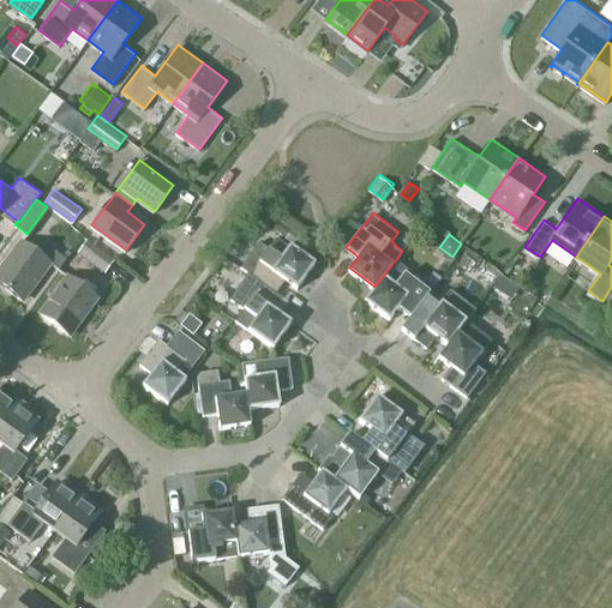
[(263,281),(277,290),(286,278),(298,287),(316,262),(291,244),(289,245),(277,235),(269,246),(259,240),(241,265),(250,271),(263,281)]
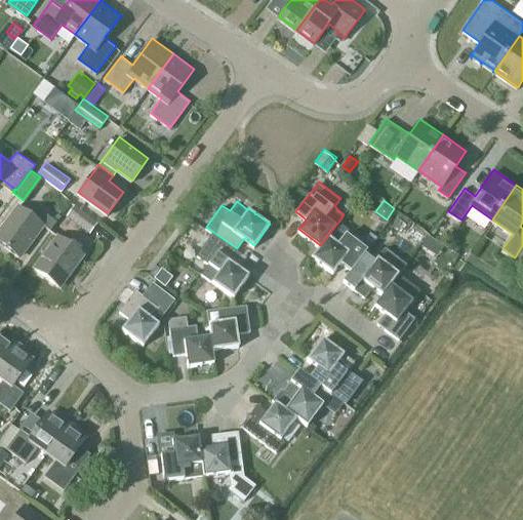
[(57,220),(36,203),(30,211),(19,204),(0,231),(0,240),(18,255),(43,224),(50,229),(57,220)]
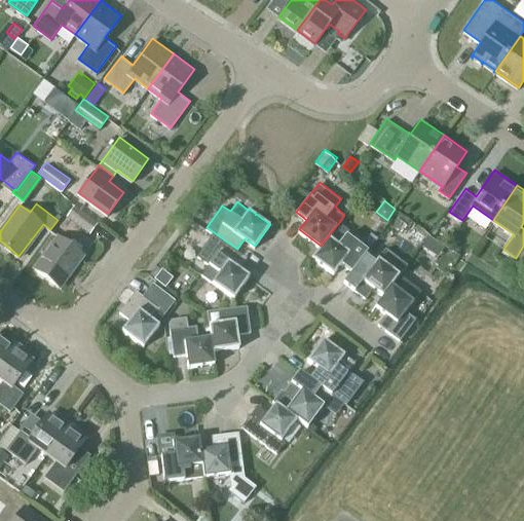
[(90,231),(98,221),(75,203),(67,214),(90,231)]
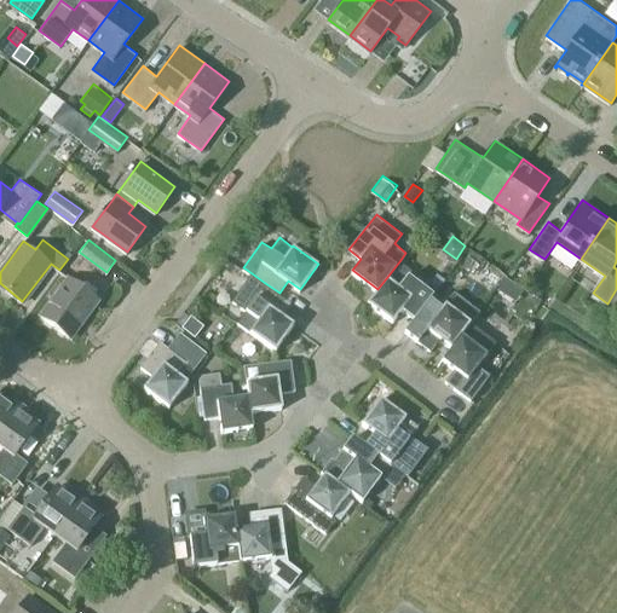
[(413,269),(401,260),(387,277),(378,289),(368,301),(393,321),(403,308),(415,318),(425,305),(431,296),(433,293),(409,273),(413,269)]
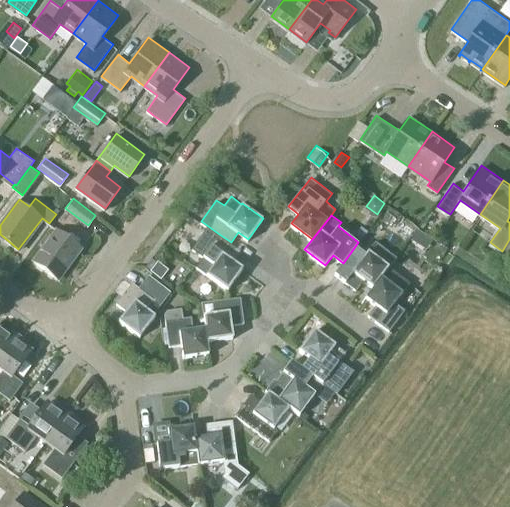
[(408,237),(417,225),(407,218),(398,230),(408,237)]
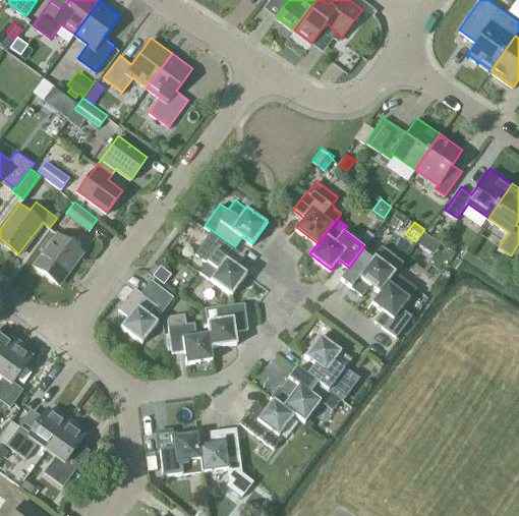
[(234,247),(235,246),(223,238),(212,230),(196,251),(208,261),(218,268),(211,278),(232,294),(247,272),(237,265),(245,253),(234,247)]
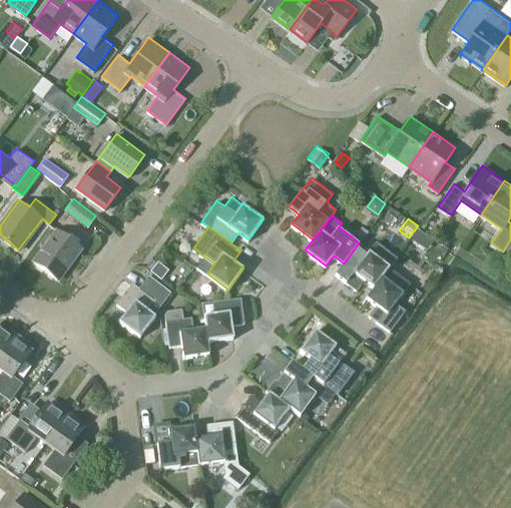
[(57,278),(81,245),(58,228),(34,261),(57,278)]
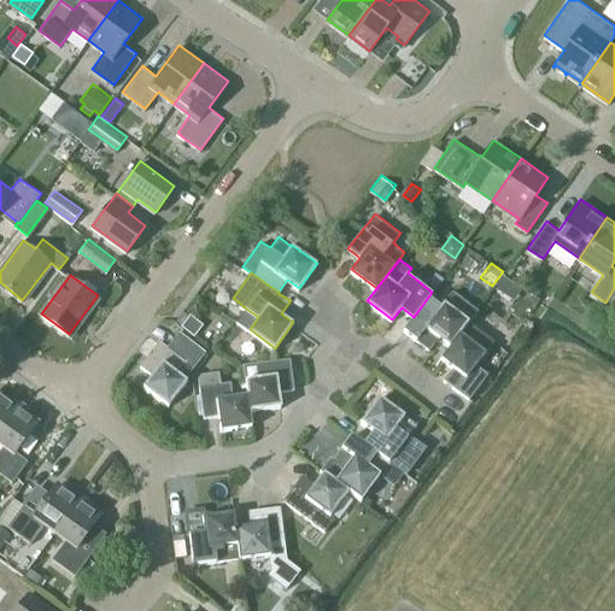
[(479,309),(454,288),(441,305),(429,295),(423,304),(414,317),(404,329),(429,348),(438,336),(450,346),(461,333),(470,319),(479,309)]
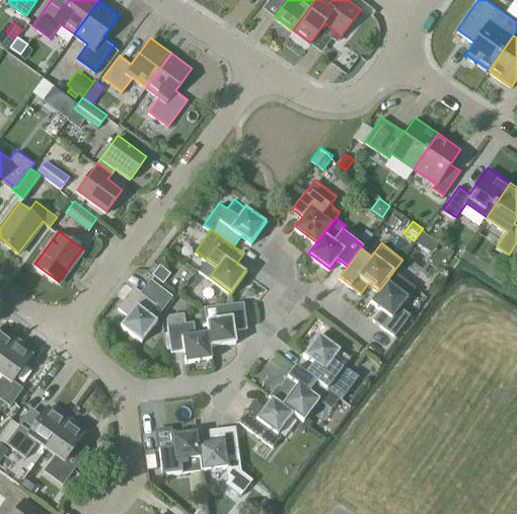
[(164,281),(171,271),(160,263),(153,272),(164,281)]
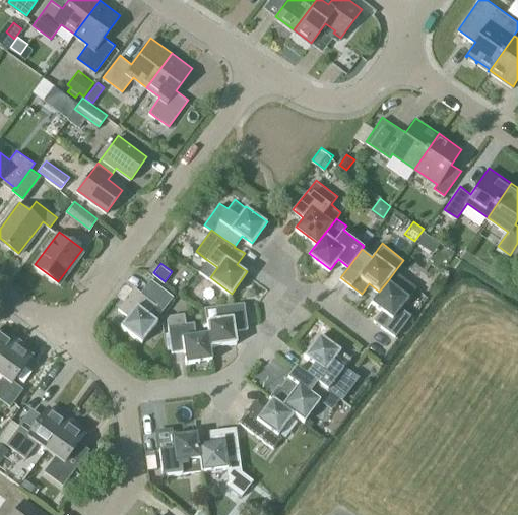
[(416,285),(396,269),(388,280),(379,292),(372,302),(382,309),(374,319),(395,335),(411,314),(401,307),(416,285)]
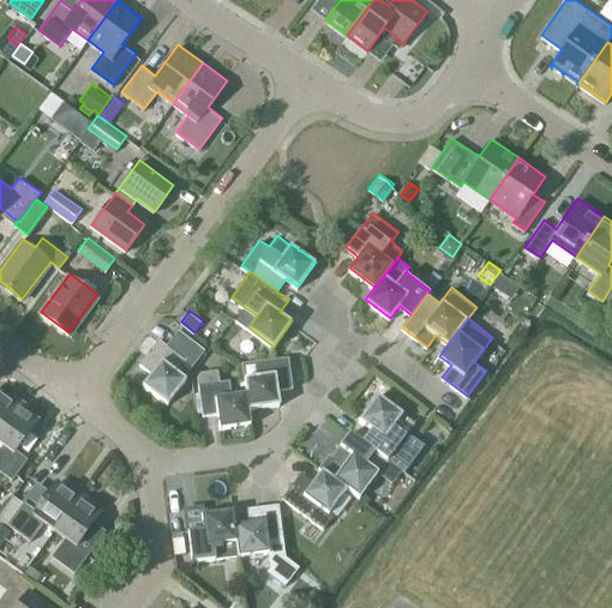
[(205,348),(179,327),(167,343),(160,337),(139,362),(153,371),(143,384),(168,403),(187,378),(175,368),(181,360),(192,367),(205,348)]
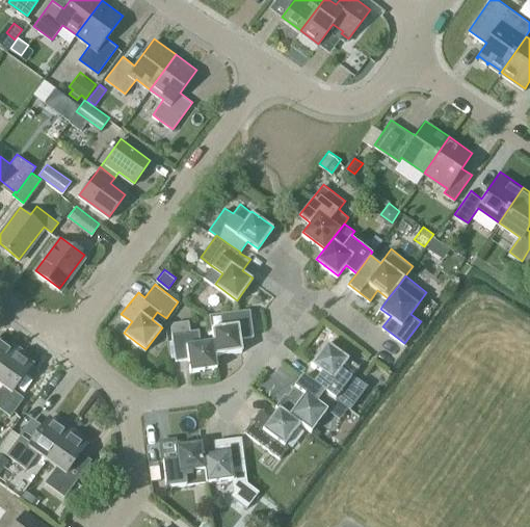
[(210,313),(214,339),(216,353),(243,349),(241,337),(254,335),(250,308),(210,313)]
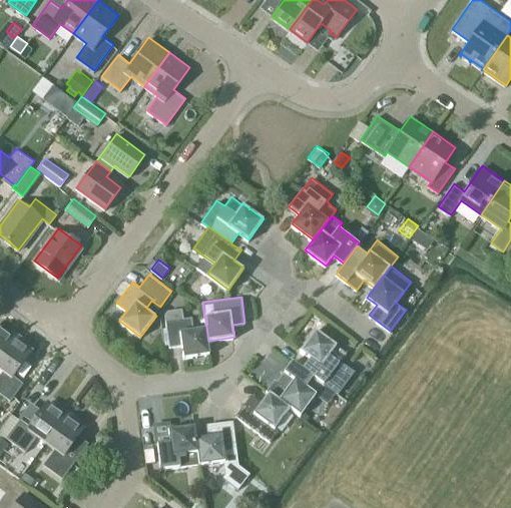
[(208,341),(206,327),(193,329),(192,317),(184,318),(183,307),(167,310),(165,313),(169,346),(182,344),(184,357),(210,353),(208,341)]
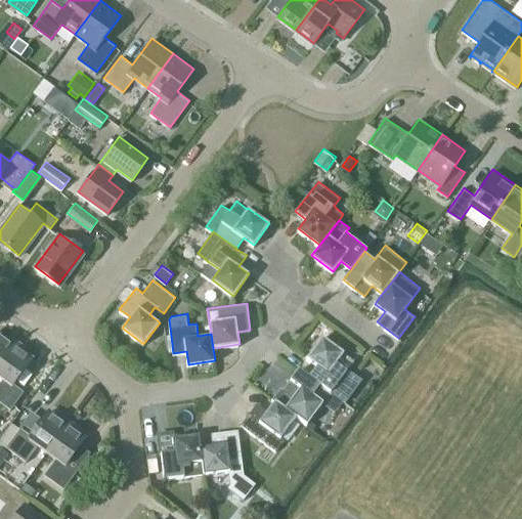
[(0,362),(17,340),(10,335),(8,338),(0,332),(0,362)]
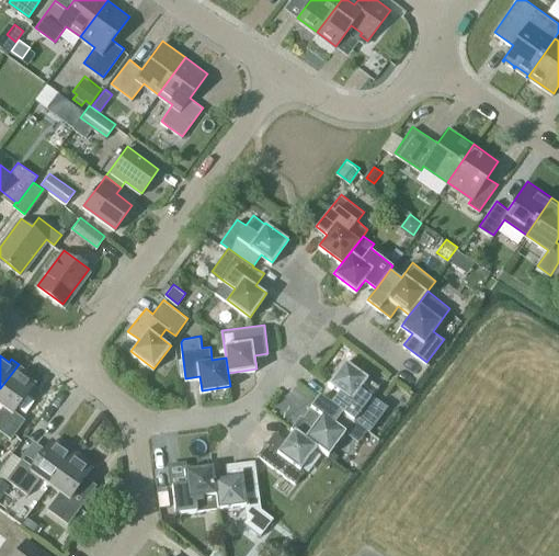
[(330,403),(343,411),(354,419),(379,385),(345,360),(328,383),(339,392),(330,403)]
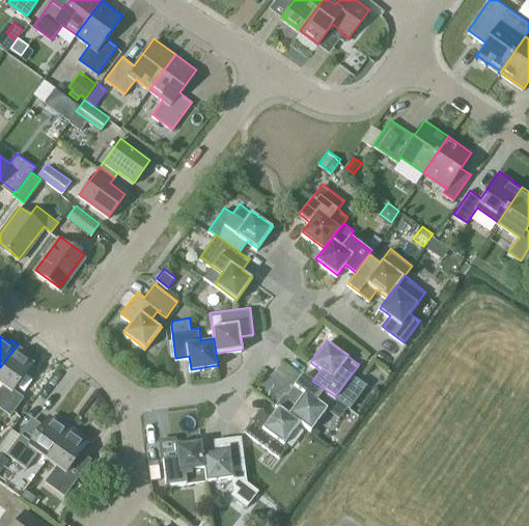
[(18,344),(0,367),(0,381),(3,383),(0,386),(0,405),(11,414),(25,395),(15,388),(33,361),(22,353),(24,350),(18,344)]
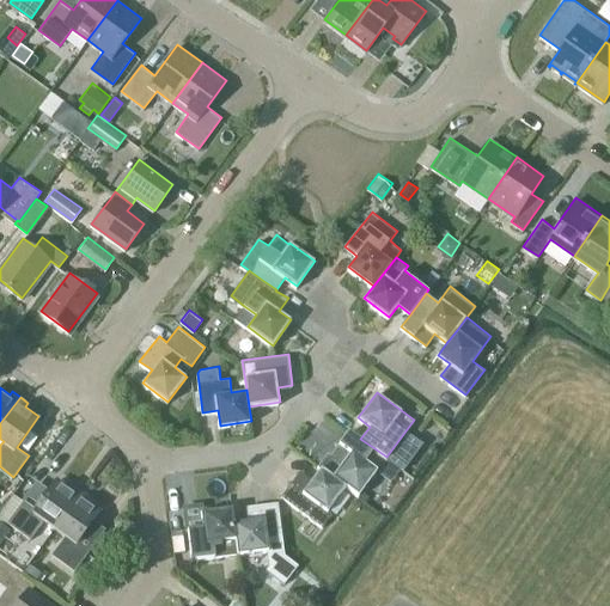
[(374,448),(360,439),(348,429),(331,453),(328,451),(318,465),(321,467),(322,466),(334,476),(347,485),(359,495),(377,470),(365,460),(374,448)]
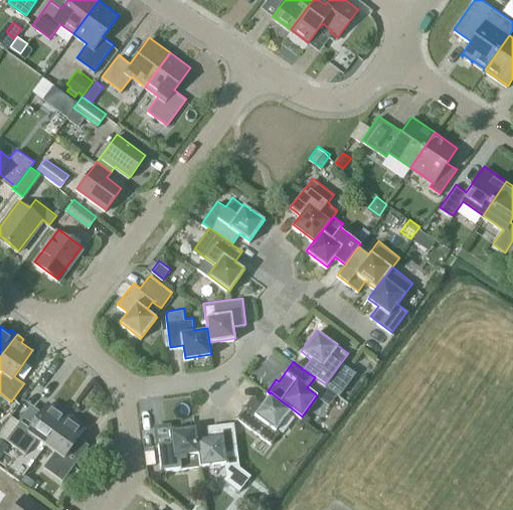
[(277,429),(292,408),(281,400),(271,392),(270,393),(263,402),(252,395),(237,416),(272,443),(280,432),(277,429)]
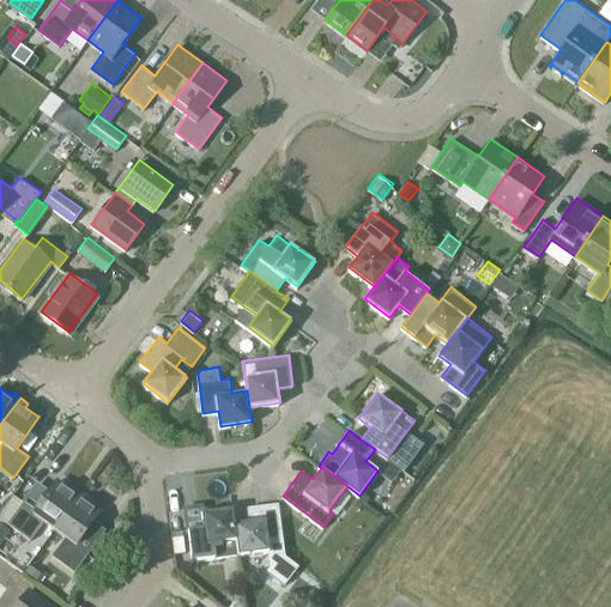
[(55,527),(83,490),(74,485),(72,489),(58,479),(35,509),(24,501),(8,522),(31,538),(44,520),(55,527)]
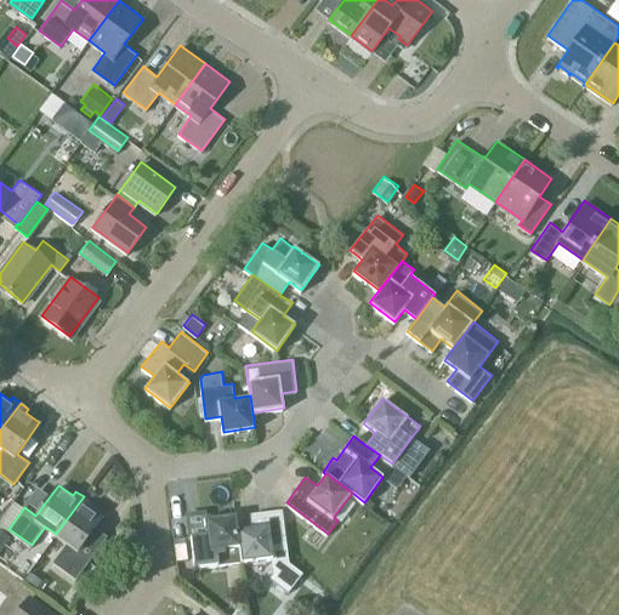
[(84,496),(56,534),(67,542),(52,561),(77,579),(92,557),(80,547),(102,517),(89,506),(91,502),(84,496)]
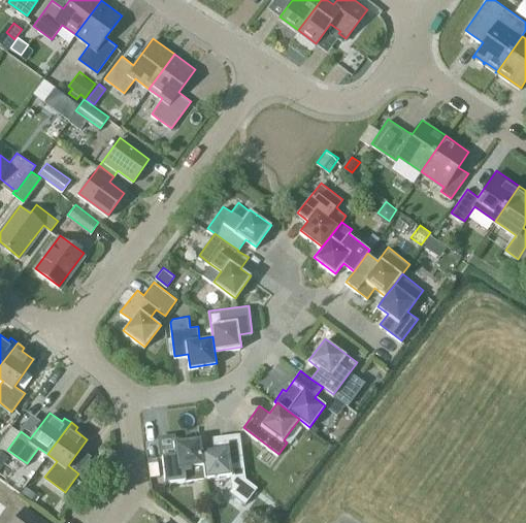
[(202,450),(203,464),(205,477),(231,474),(233,487),(230,490),(247,503),(258,487),(245,478),(243,459),(240,432),(214,435),(215,449),(202,450)]
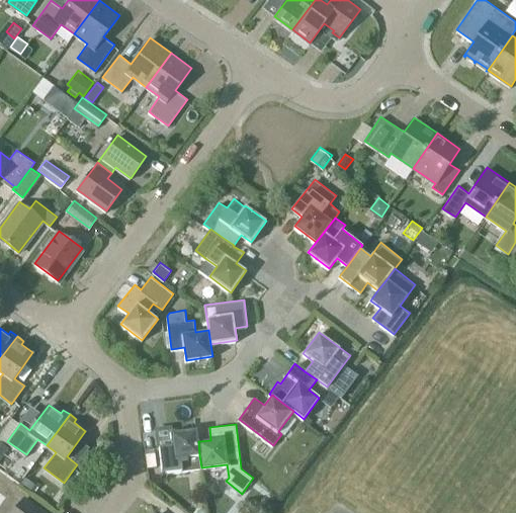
[(199,455),(198,441),(196,429),(170,432),(172,445),(159,446),(163,473),(189,469),(187,457),(199,455)]
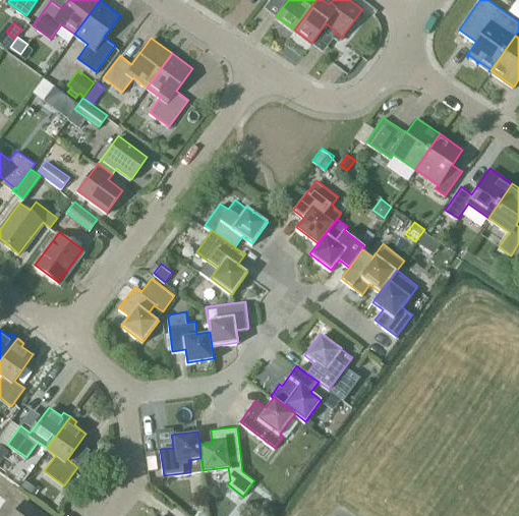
[(0,460),(9,449),(0,442),(0,460)]
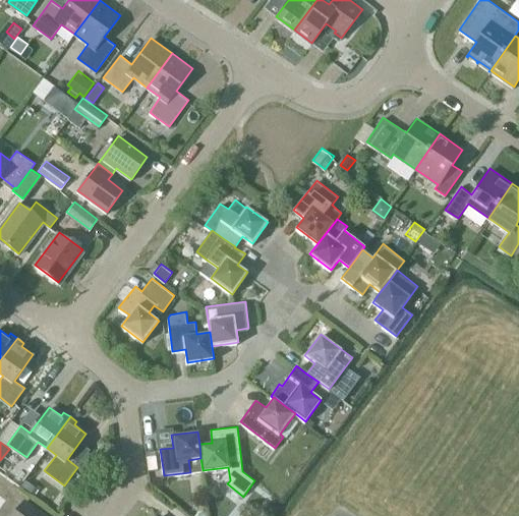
[(157,464),(156,452),(147,453),(149,465),(157,464)]
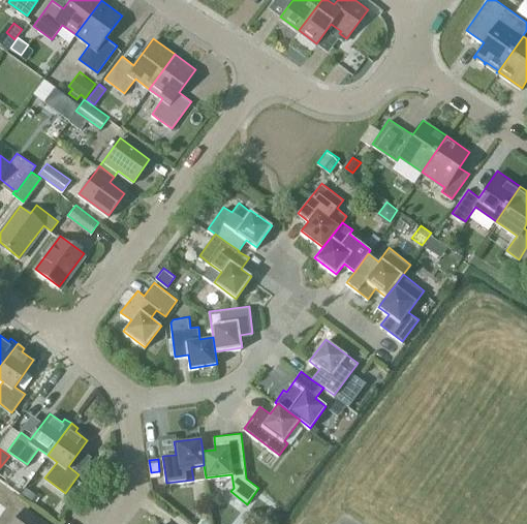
[(32,498),(36,492),(27,485),(22,491),(32,498)]
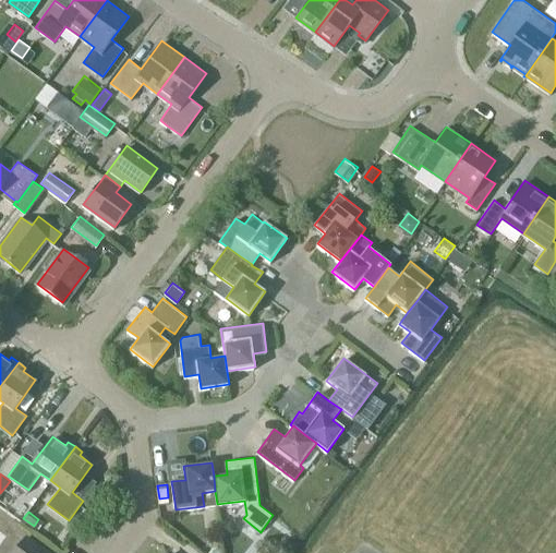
[(12,552),(48,552),(25,536),(12,552)]
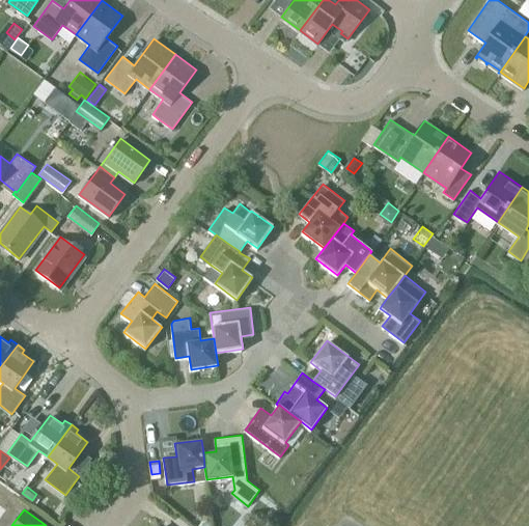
[(192,517),(190,519),(198,525),(212,525),(212,518),(202,520),(200,523),(192,517)]
